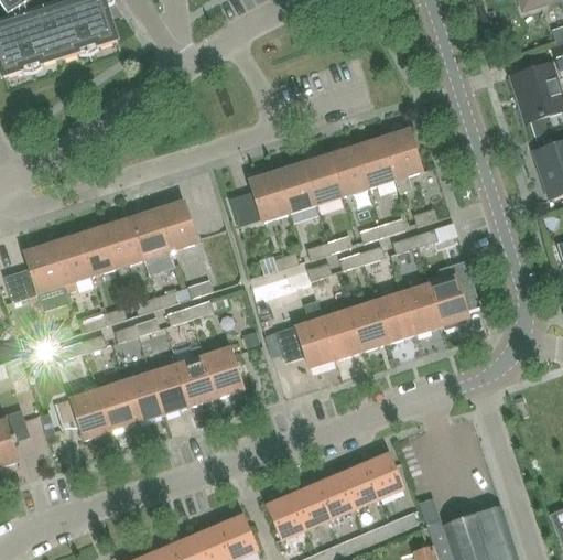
[(0,2),(8,14),(30,0),(0,0),(0,2)]
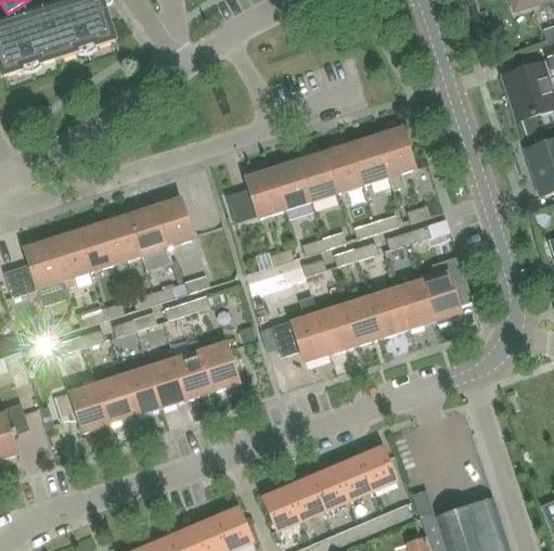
[(81,0),(72,3),(85,46),(94,42),(95,46),(114,40),(101,0),(81,0)]
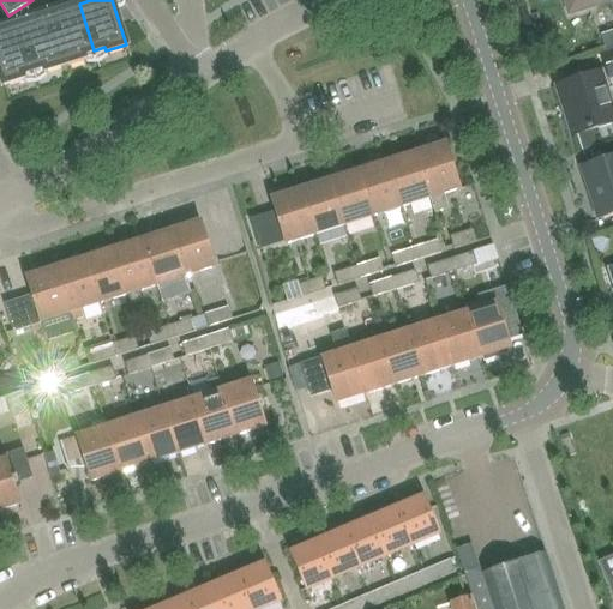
[(564,0),(569,12),(605,0),(608,0),(612,13),(612,12),(612,0),(564,0)]
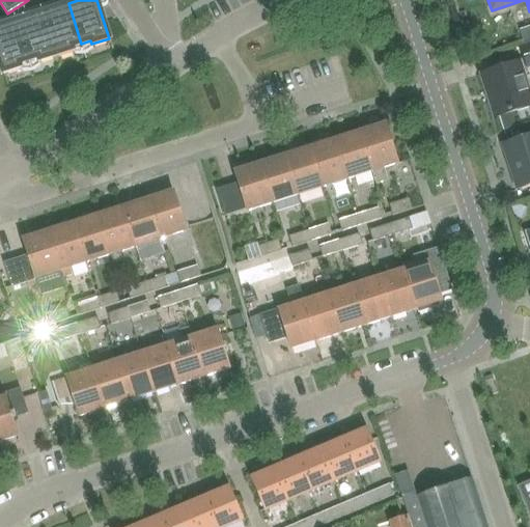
[(81,44),(68,3),(42,11),(56,55),(74,50),(73,47),(81,44)]
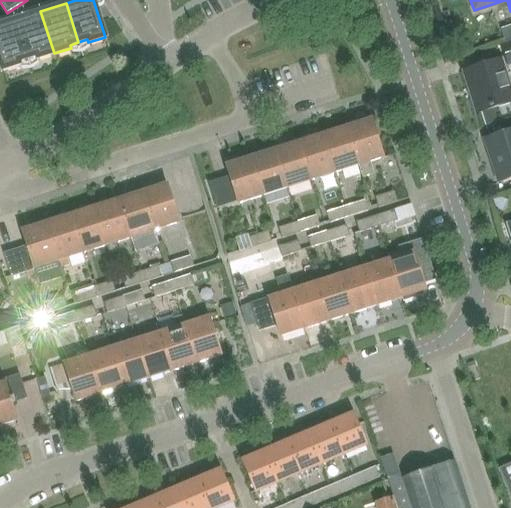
[(54,53),(40,11),(15,19),(27,58),(36,55),(37,59),(54,53)]
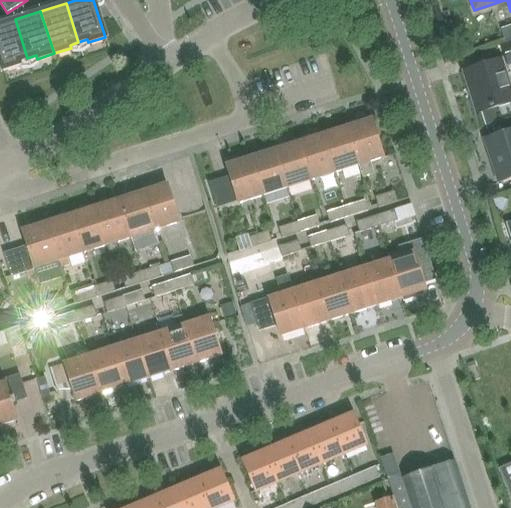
[(27,58),(15,19),(0,24),(0,63),(2,70),(20,64),(19,61),(27,58)]
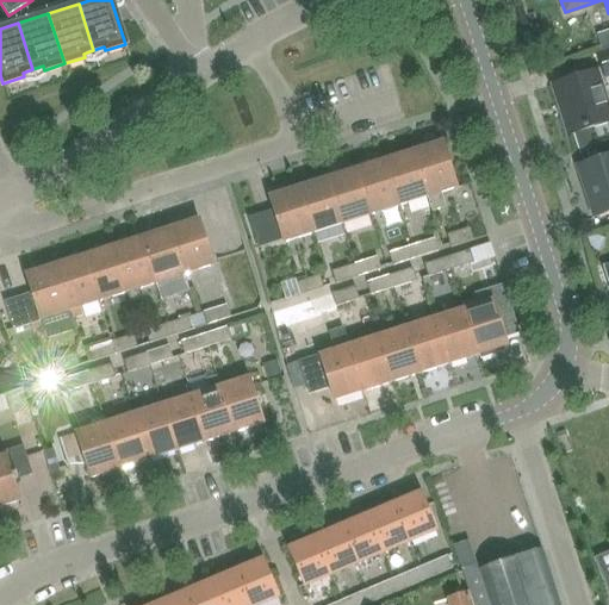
[(608,48),(601,51),(604,66),(557,81),(566,110),(564,111),(571,132),(572,131),(577,144),(591,141),(588,126),(608,118),(608,111),(597,76),(608,72),(608,48)]
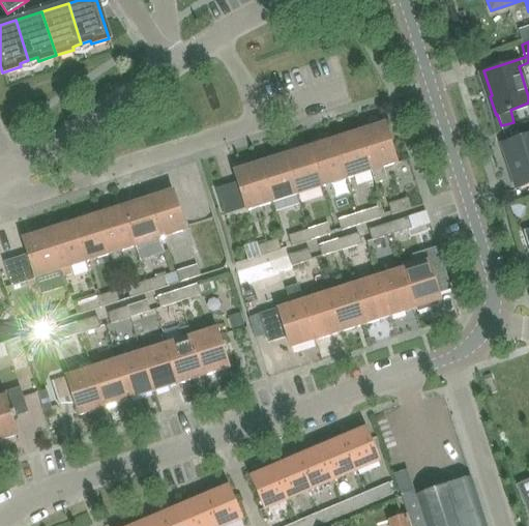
[(358,128),(371,169),(374,180),(386,176),(382,166),(397,161),(383,120),(358,128)]
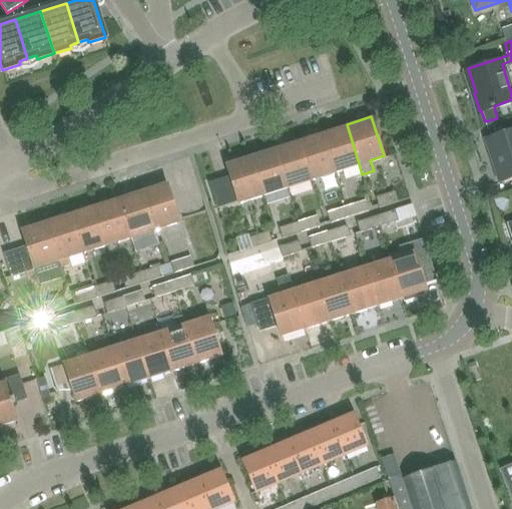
[(335,171),(359,163),(347,124),(322,132),(335,171)]
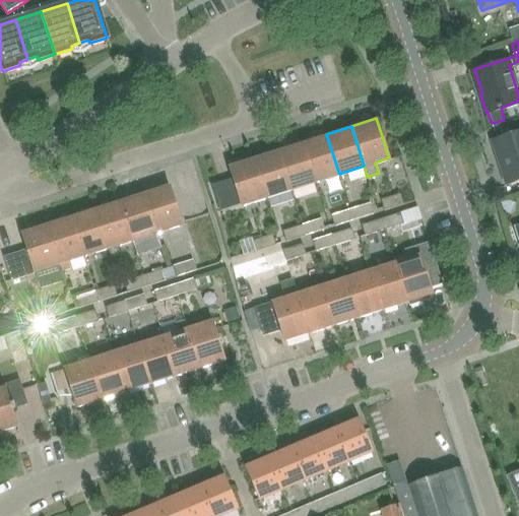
[(518,130),(495,139),(509,182),(518,178),(518,130)]
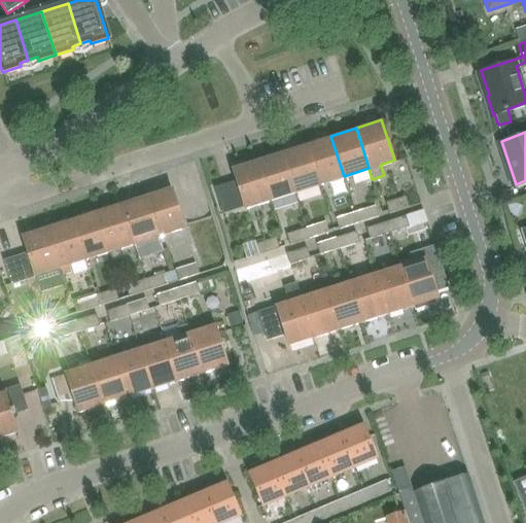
[(319,184),(344,176),(330,136),(306,143),(319,184)]
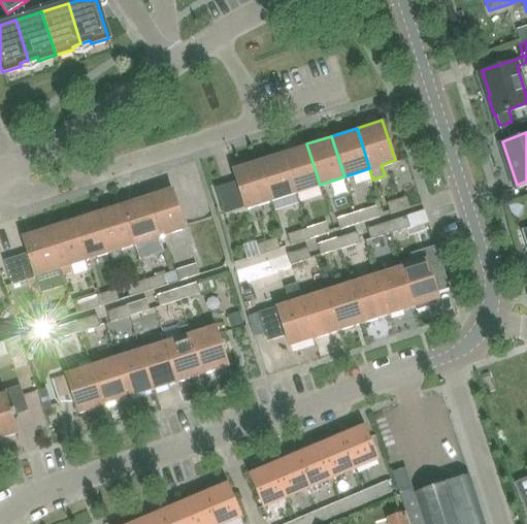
[(294,192),(320,185),(306,143),(282,152),(294,192)]
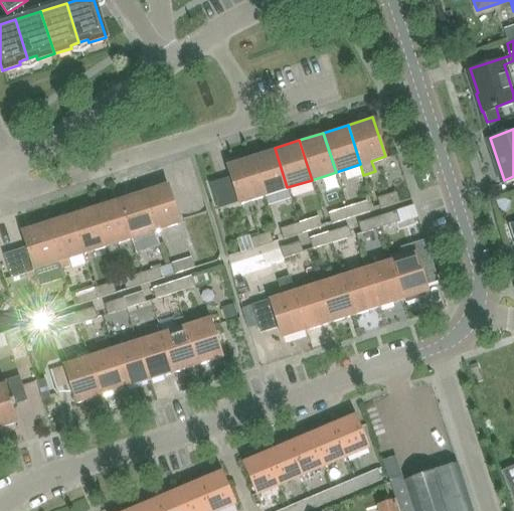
[(263,195),(287,187),(275,148),(250,156),(263,195)]
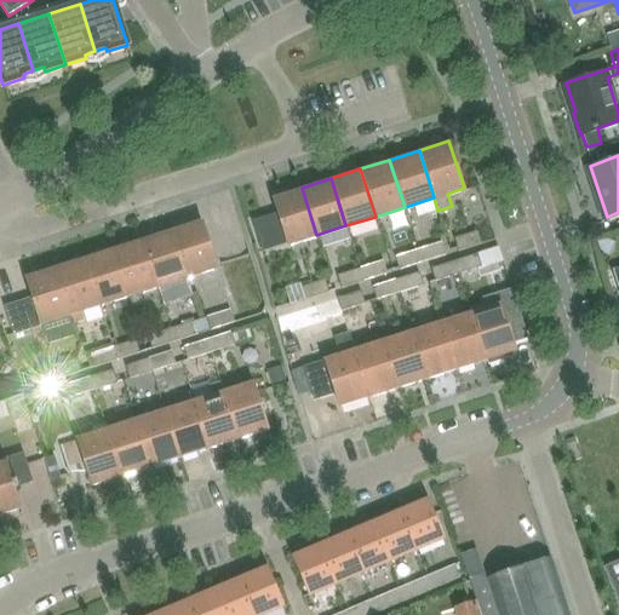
[(287,243),(316,235),(302,188),(273,196),(276,210),(251,218),(261,248),(286,240),(287,243)]
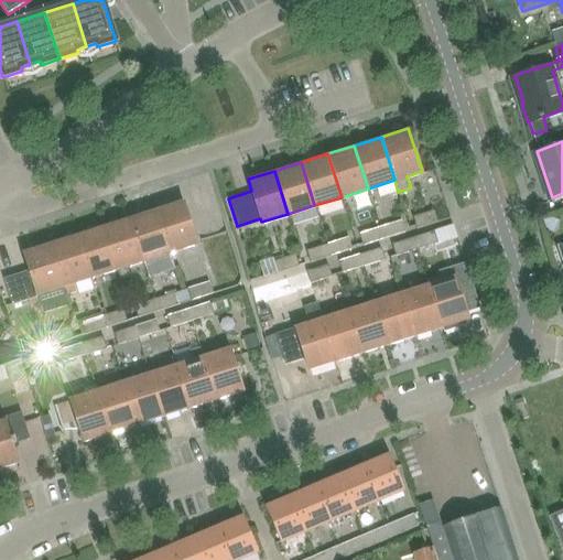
[(157,207),(171,251),(197,243),(183,200),(157,207)]
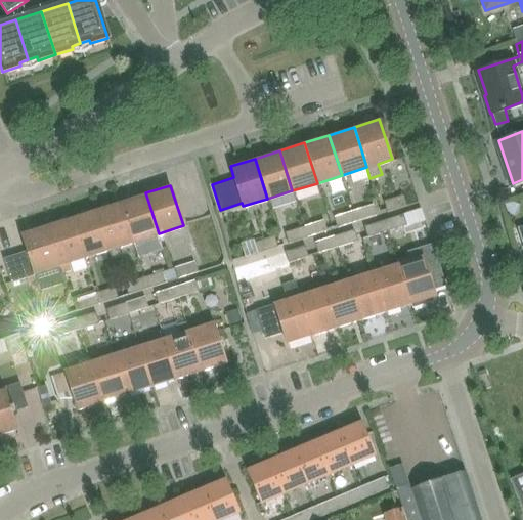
[(133,241),(159,233),(145,192),(121,201),(133,241)]
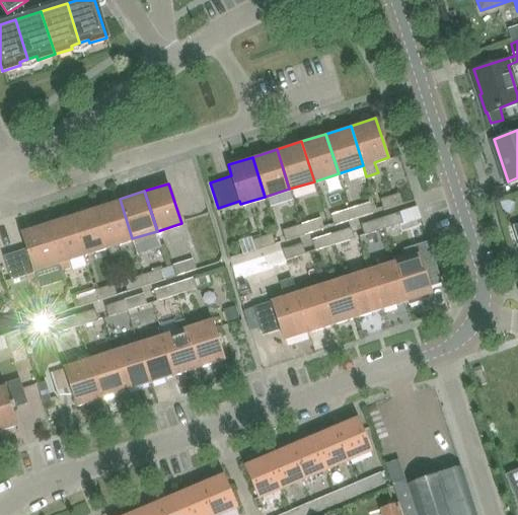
[(382,207),(401,201),(398,191),(379,197),(382,207)]
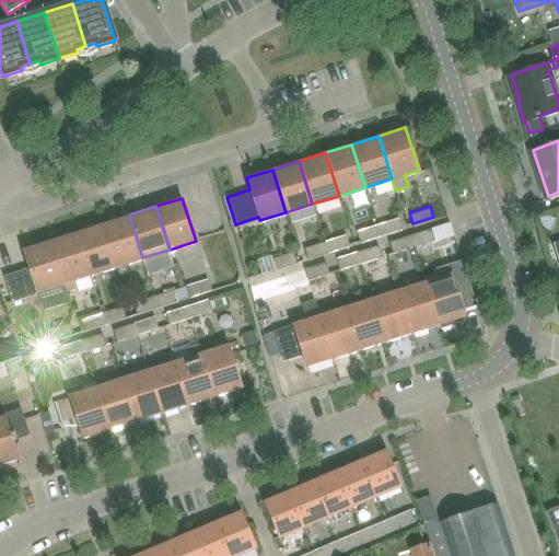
[(125,263),(142,257),(129,215),(103,223),(116,266),(118,274),(127,270),(125,263)]
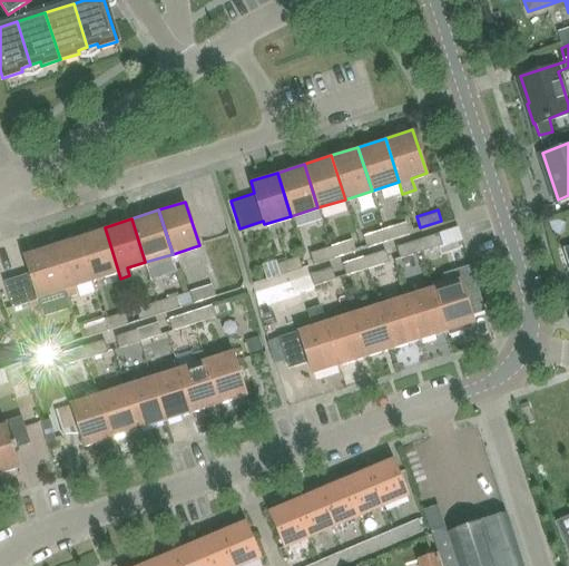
[(404,220),(383,226),(386,237),(408,231),(404,220)]
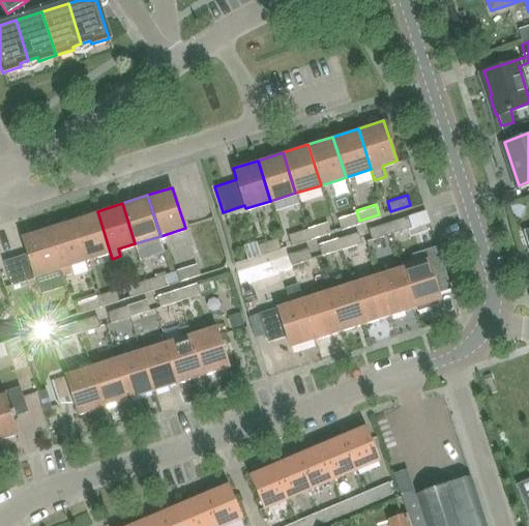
[(424,208),(388,220),(391,230),(428,220),(424,208)]
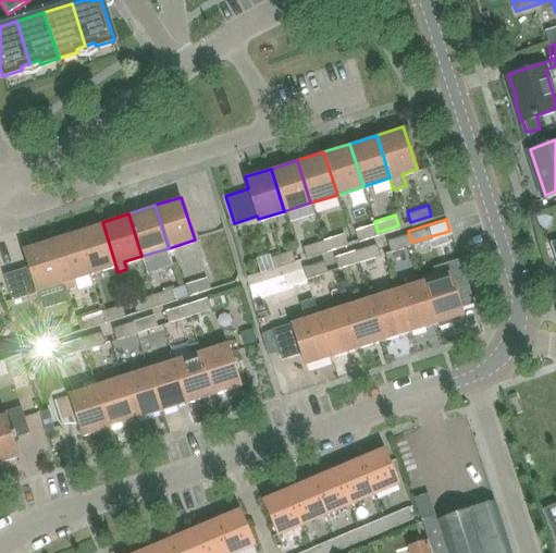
[(378,232),(374,221),(354,228),(357,238),(378,232)]
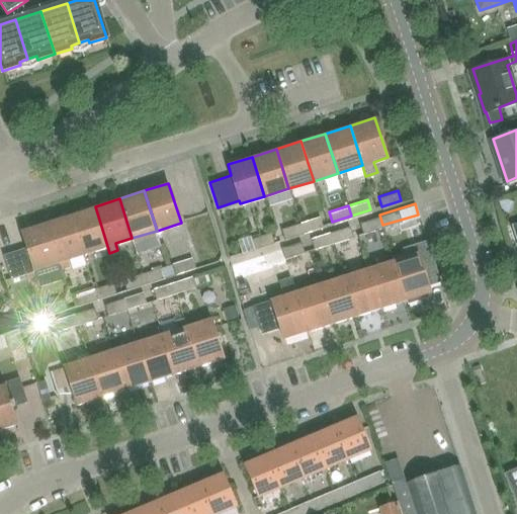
[(83,254),(107,246),(95,206),(71,215),(83,254)]
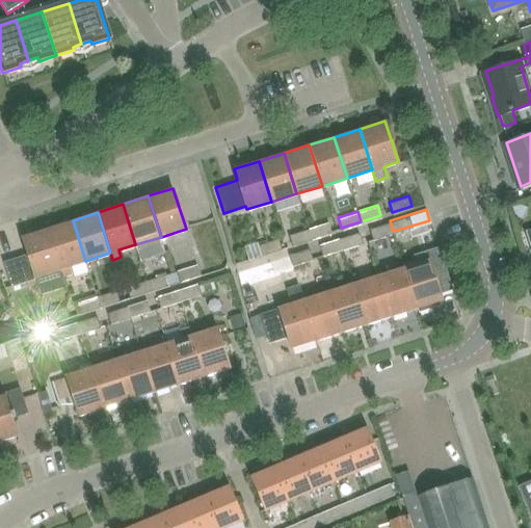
[(69,266),(85,261),(73,220),(71,220),(70,217),(58,220),(59,225),(47,228),(60,268),(61,274),(70,271),(69,266)]
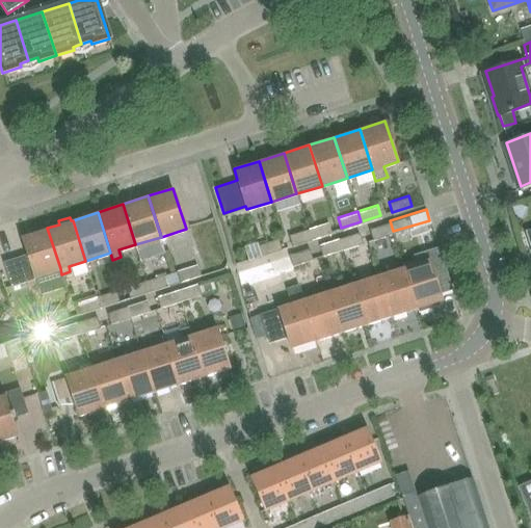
[(393,231),(390,220),(369,227),(372,238),(393,231)]
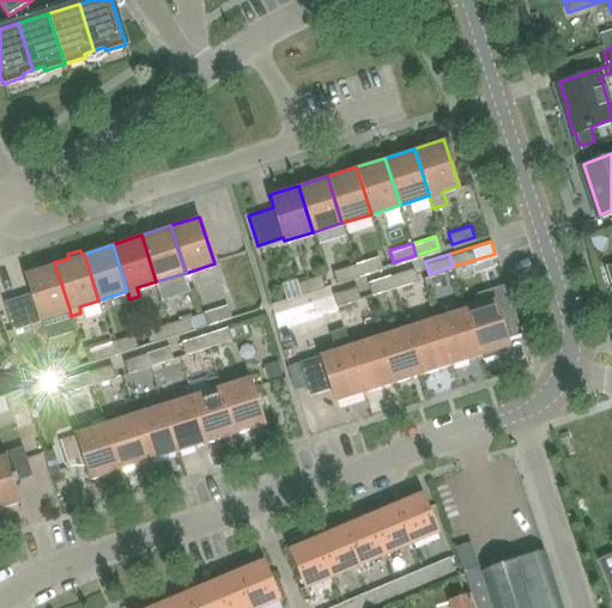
[(377,255),(355,262),(358,274),(381,267),(377,255)]
